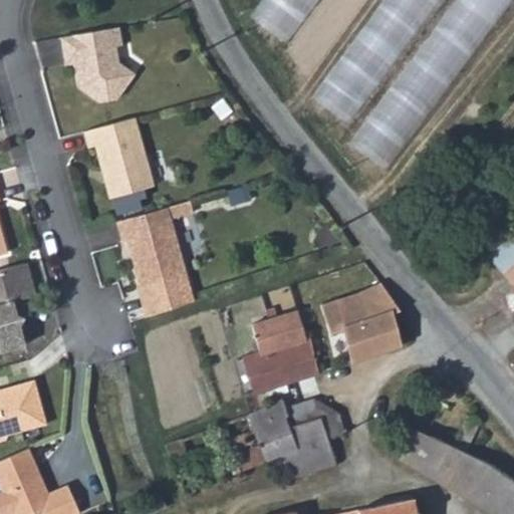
[(320,0),(263,0),(251,17),(287,45),(320,0)]
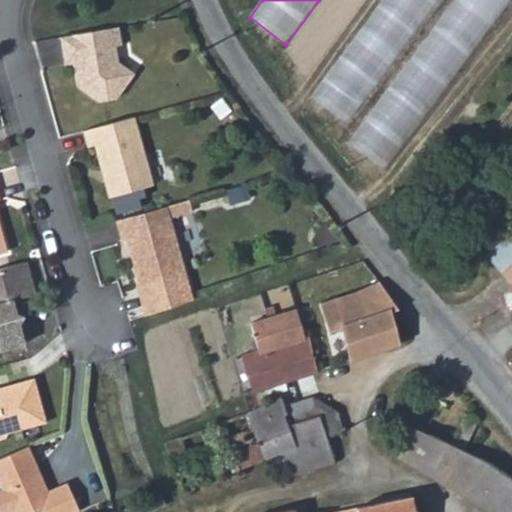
[(382,0),(312,96),(349,123),(439,0),(382,0)]
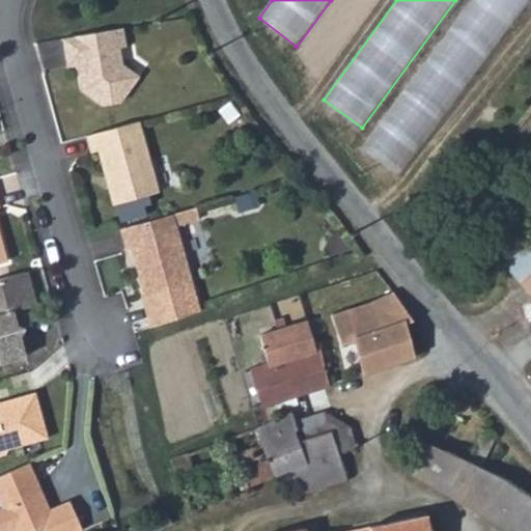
[(530,0),(472,0),(362,148),(400,176),(530,0)]
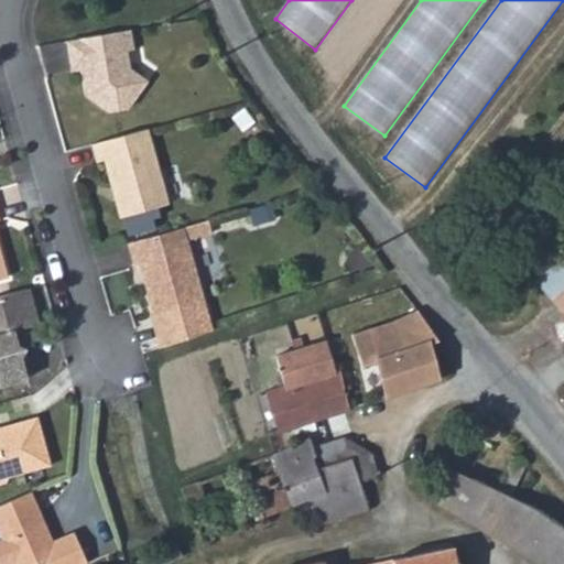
[(130,28),(66,39),(69,61),(80,60),(82,67),(86,94),(109,110),(128,107),(148,79),(129,66),(127,49),(133,47),(130,28)]
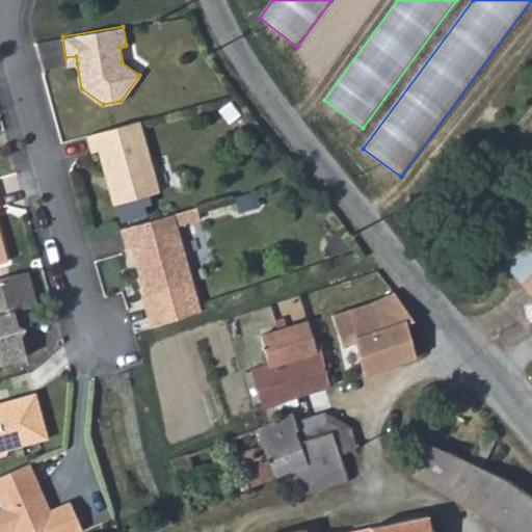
[(76,56),(65,57),(67,65),(77,63),(76,56)]
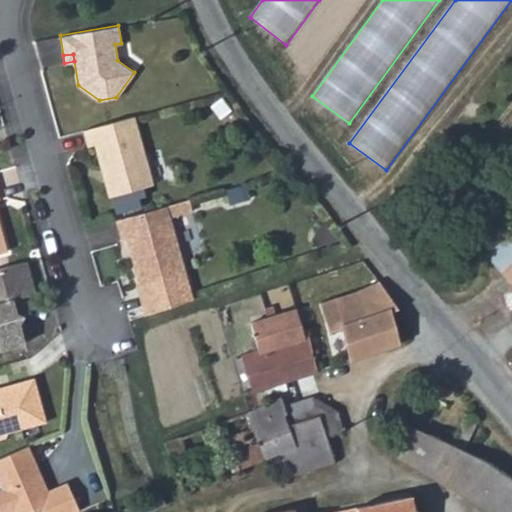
[(133,115),(83,129),(87,145),(94,143),(109,196),(111,195),(148,185),(153,183),(133,115)]
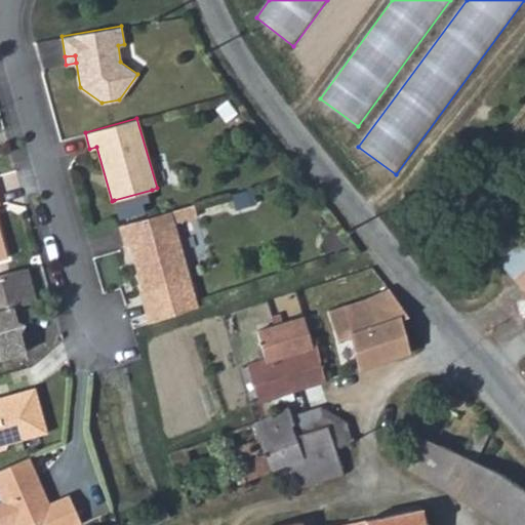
[(152,190),(114,200),(119,217),(150,209),(147,200),(154,198),(152,190)]
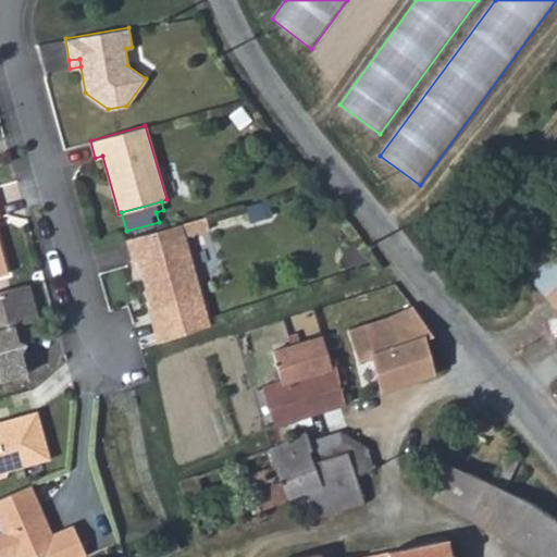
[(181,222),(125,238),(132,260),(139,258),(146,280),(143,280),(158,345),(211,330),(181,222)]
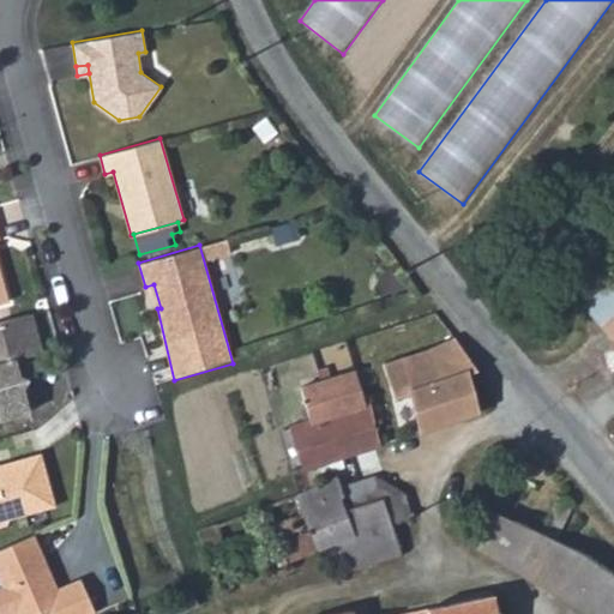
[(31,312),(0,320),(0,417),(30,409),(23,386),(29,378),(23,355),(42,350),(31,312)]
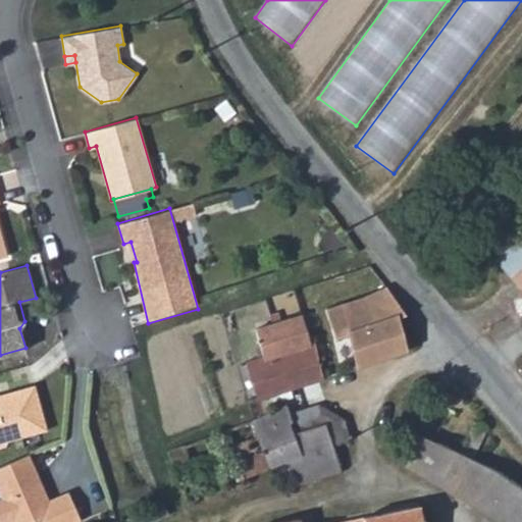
[(367,297),(354,269),(343,272),(312,282),(316,299),(320,311),(328,310),(336,336),(348,333),(358,369),(411,352),(400,319),(409,315),(389,285),(367,297)]
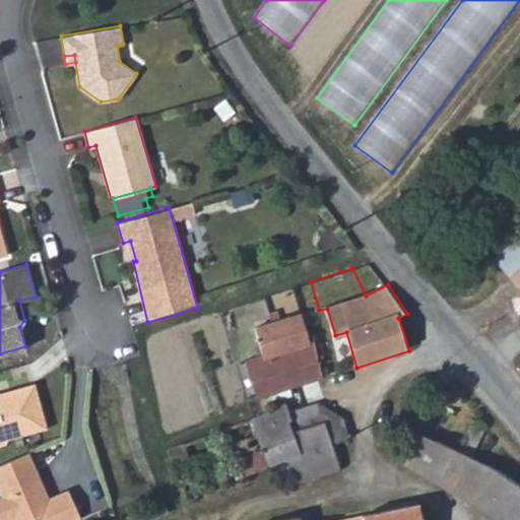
[(300,285),(303,301),(315,298),(311,281),(300,285)]
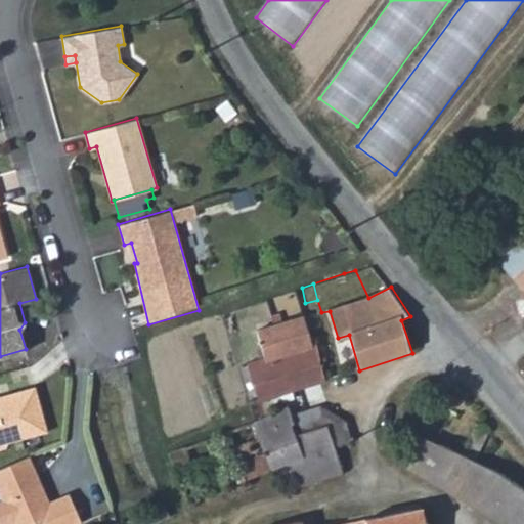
[(330,311),(321,312),(317,300),(305,303),(313,344),(322,383),(359,370),(349,335),(338,338),(330,311)]
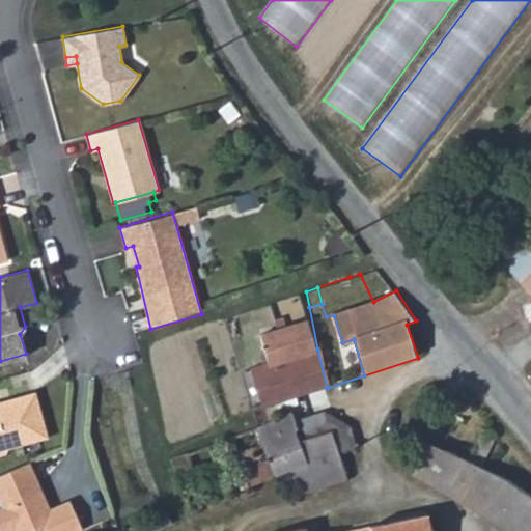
[(262,409),(327,388),(317,348),(314,348),(307,322),(261,335),(267,355),(260,357),(263,368),(253,371),(262,409)]
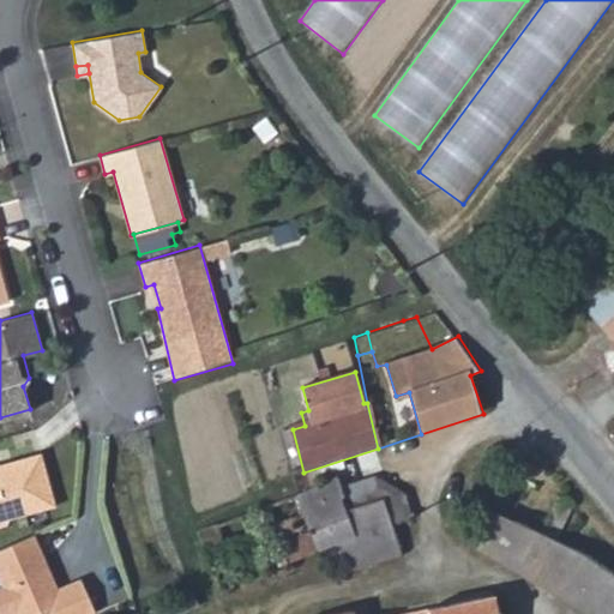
[(0,524),(7,523),(11,517),(55,504),(42,452),(0,463),(0,524)]
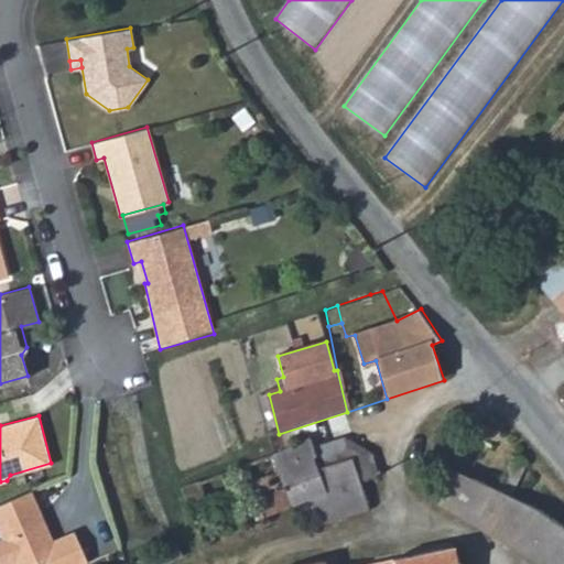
[(342,429),(310,441),(315,458),(313,459),(317,472),(351,458),(359,480),(379,473),(368,438),(348,446),(342,429)]
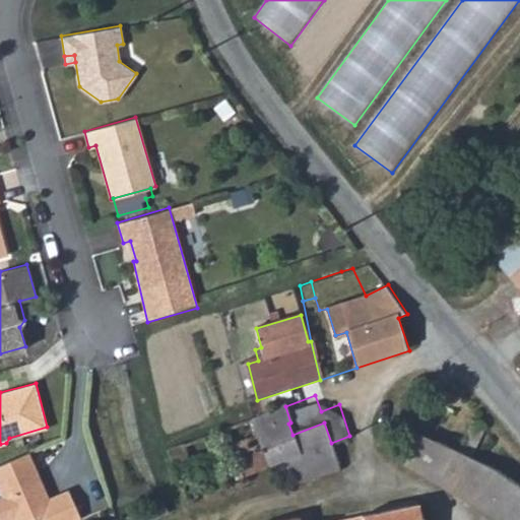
[(340,468),(331,443),(324,423),(293,435),(288,424),(290,423),(285,406),(254,417),(271,464),(285,459),(294,483),(340,468)]
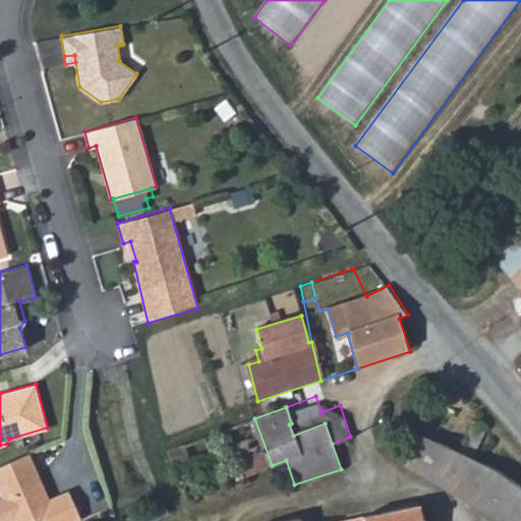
[(246,475),(272,465),(254,418),(230,428),(246,475)]
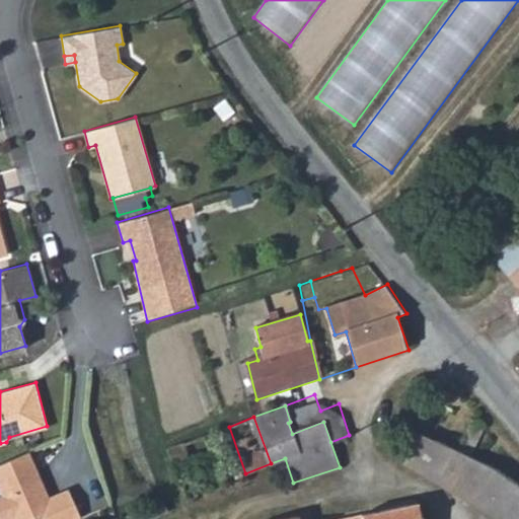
[(460,451),(470,455),(486,424),(475,420),(460,451)]
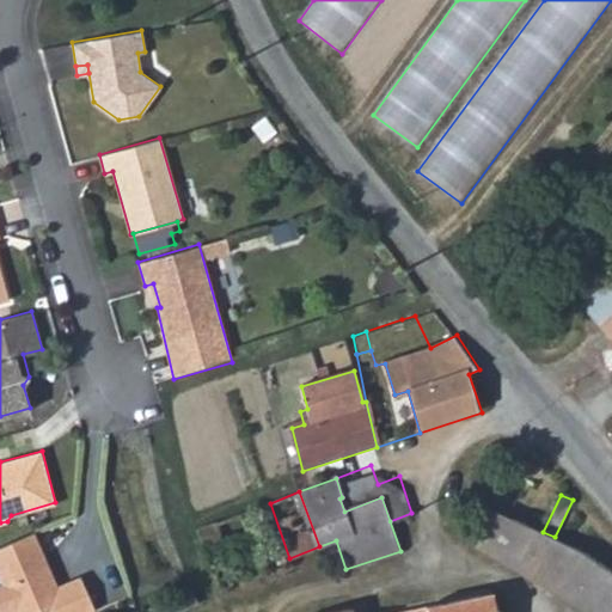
[(214,573),(220,586),(250,574),(237,540),(252,534),(264,568),(289,558),(270,503),(215,526),(222,545),(207,554),(214,573)]
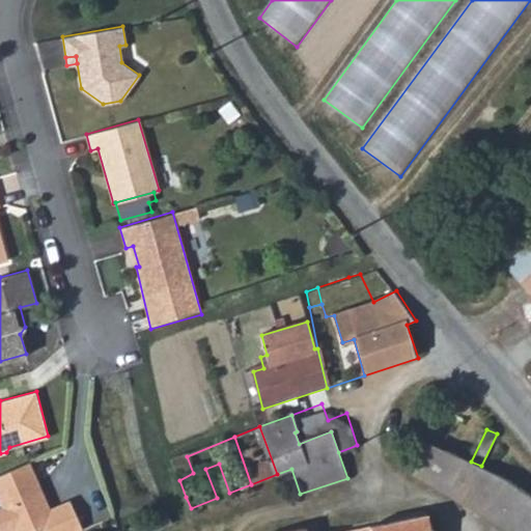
[(457,494),(511,530),(530,530),(530,495),(506,479),(481,466),(471,462),(429,444),(412,473),(457,494)]
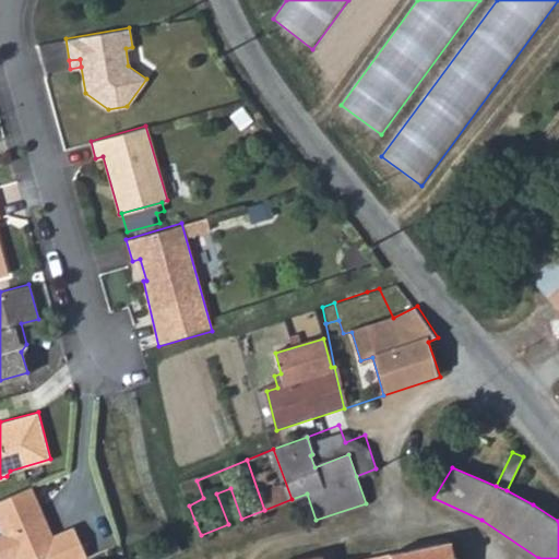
[(203,498),(197,480),(181,486),(189,506),(203,498)]
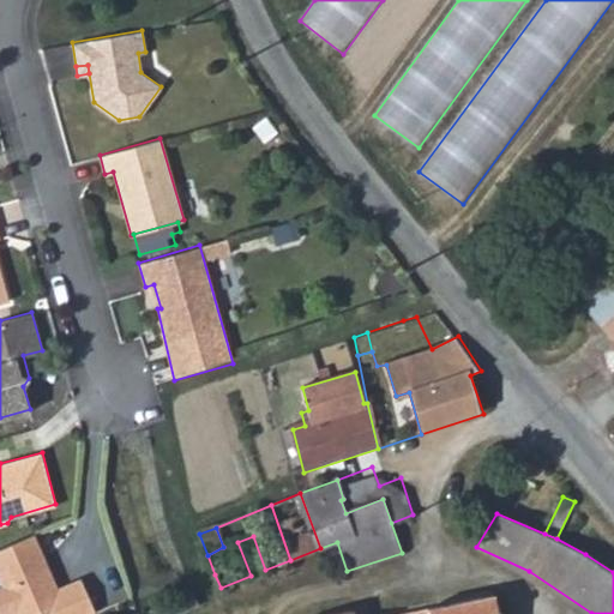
[(35,533),(0,547),(0,577),(4,584),(0,585),(0,613),(8,613),(16,612),(16,613),(40,613),(49,611),(50,613),(84,613),(96,609),(82,577),(59,587),(35,533)]
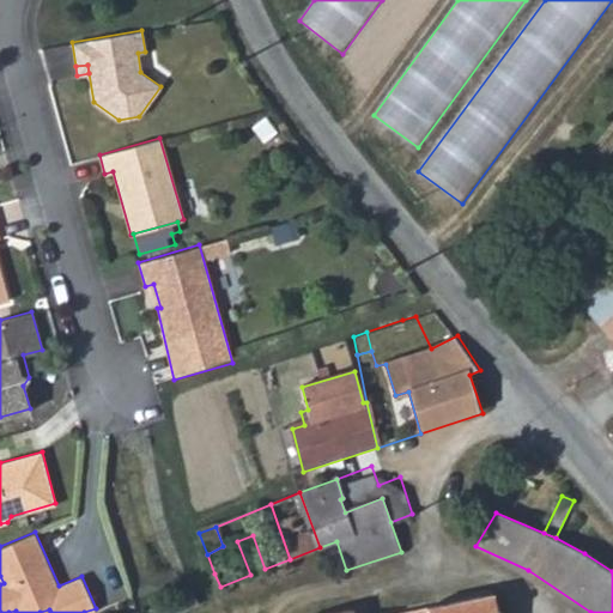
[(497,612),(495,594),(404,612),(497,612)]
